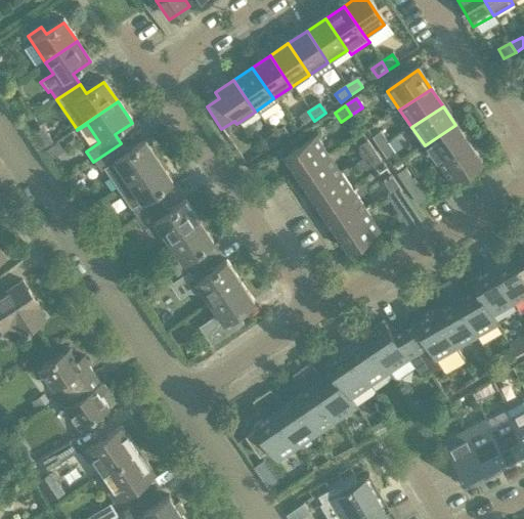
[(314,121),(308,112),(298,119),(304,127),(314,121)]
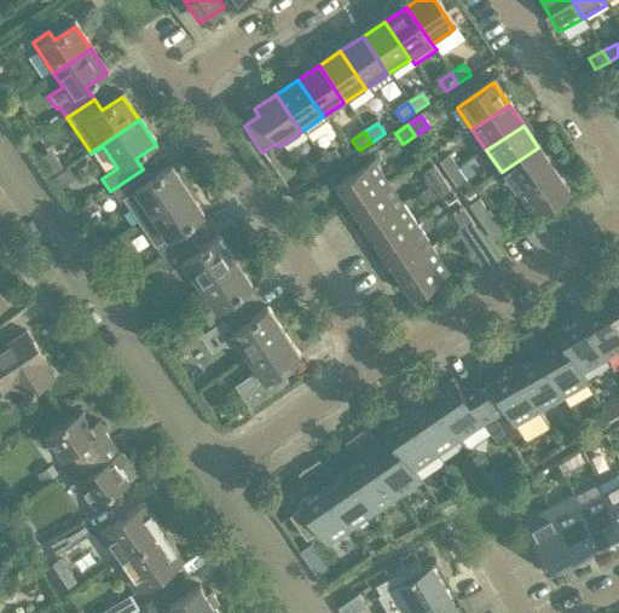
[(554,169),(538,148),(502,172),(518,194),(554,169)]
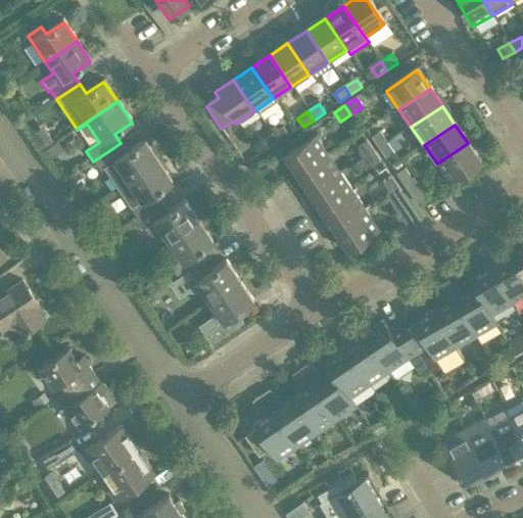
[(271,136),(277,145),(288,137),(282,129),(271,136)]
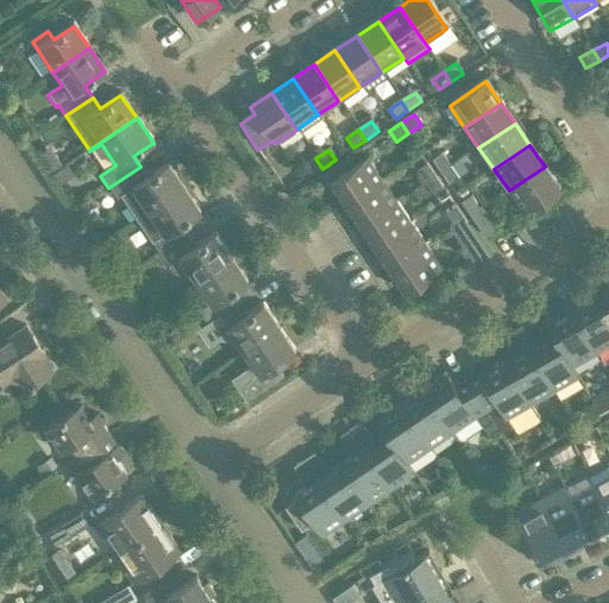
[(439,174),(449,168),(441,156),(432,162),(439,174)]
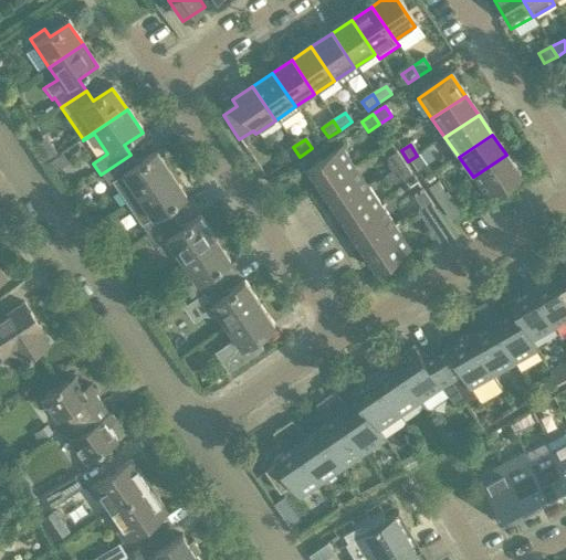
[(300,157),(293,147),(283,154),(289,164),(300,157)]
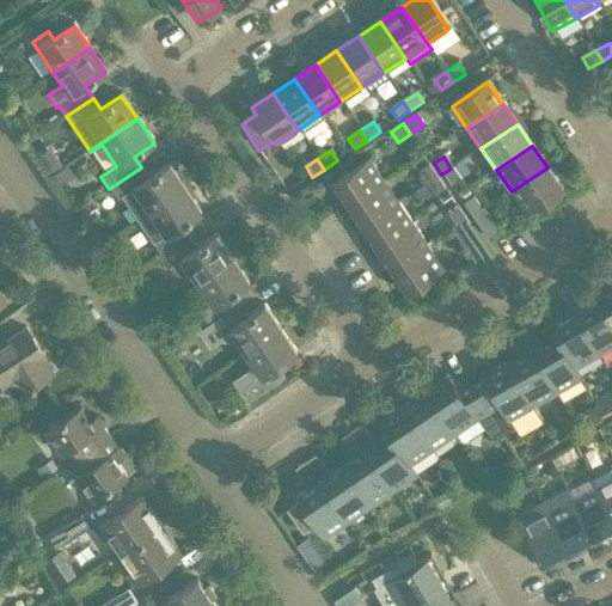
[(346,208),(383,184),(368,161),(331,187),(346,208)]
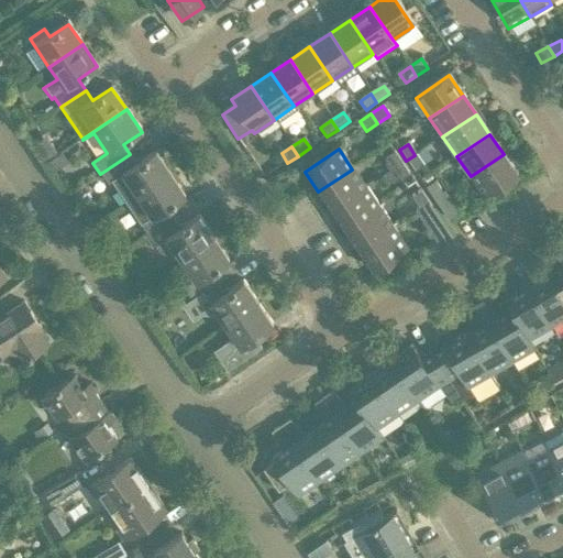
[(130,154),(100,174),(109,186),(112,184),(127,205),(170,175),(155,153),(138,165),(130,154)]
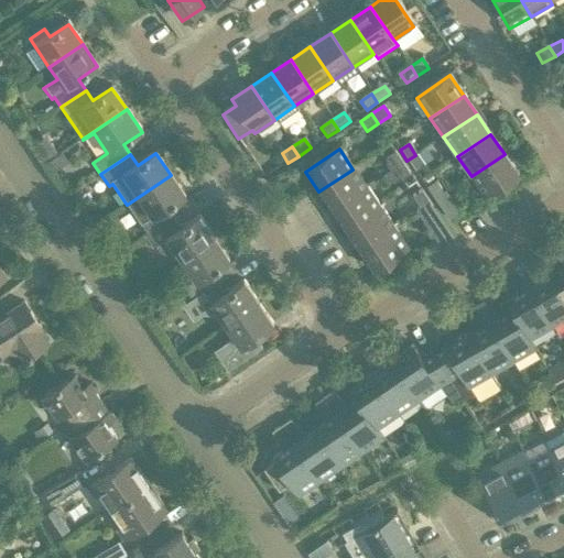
[(392,171),(402,164),(394,153),(384,160),(392,171)]
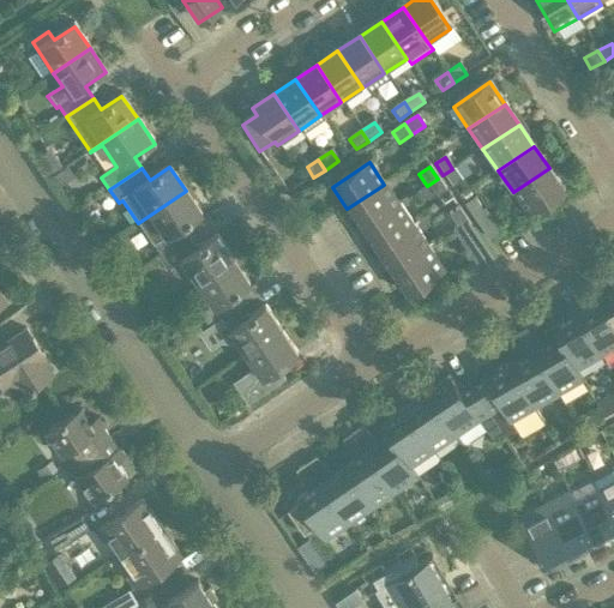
[(564,190),(549,168),(513,192),(528,215),(564,190)]
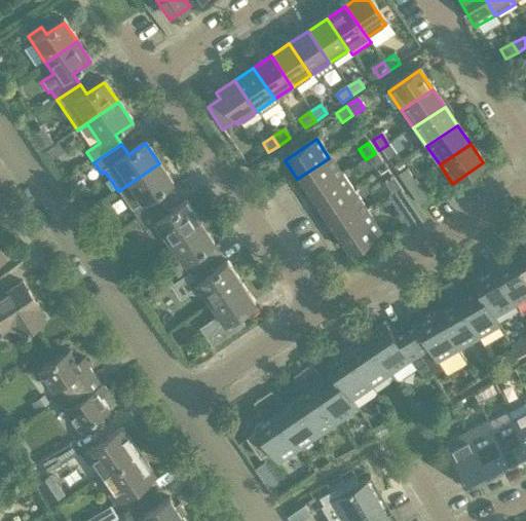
[(396,155),(387,145),(379,150),(387,161),(396,155)]
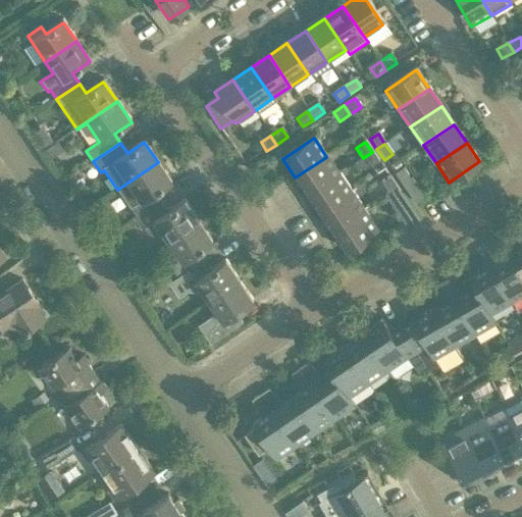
[(372,152),(363,158),(371,169),(380,163),(372,152)]
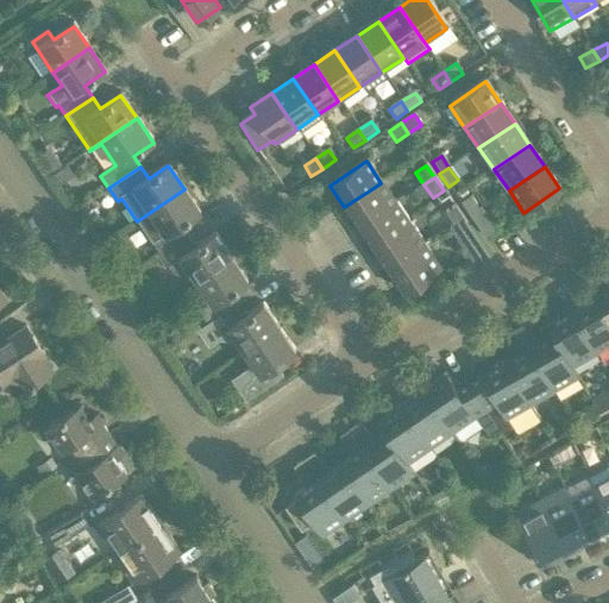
[(381,183),(344,207),(359,228),(395,203),(381,183)]
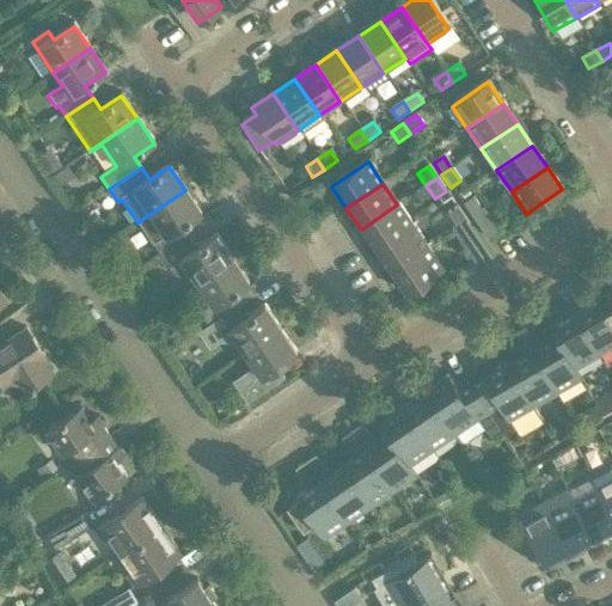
[(185,190),(138,222),(153,245),(161,257),(189,238),(181,226),(201,213),(185,190)]
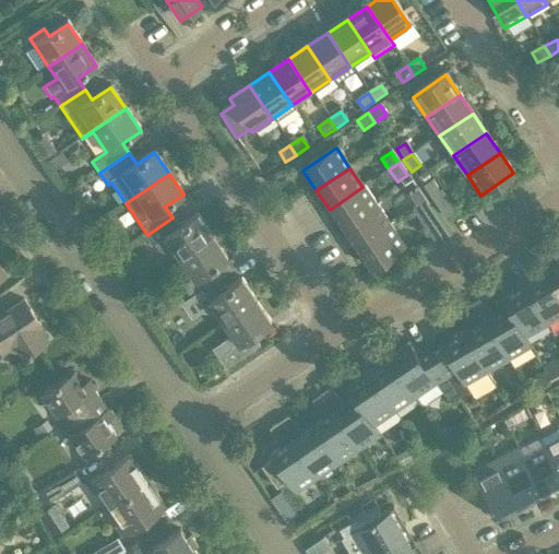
[(440,193),(439,193),(431,181),(423,188),(430,200),(440,193)]
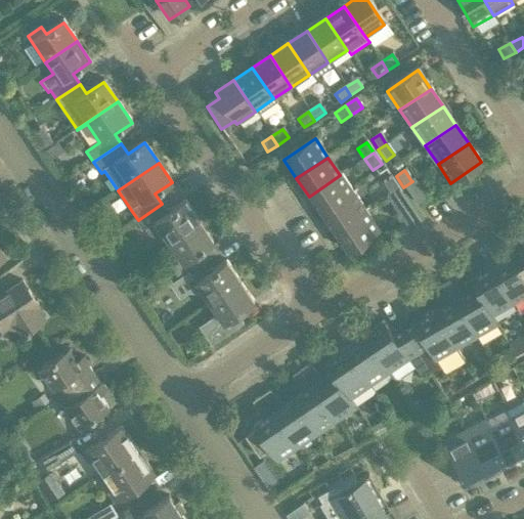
[(353,193),(340,175),(309,197),(321,215),(353,193)]
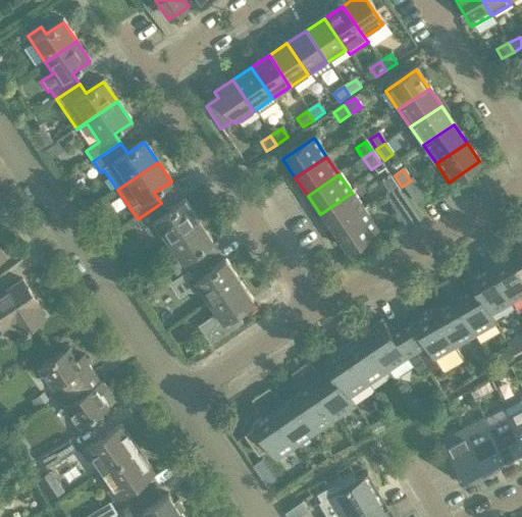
[(388,196),(398,190),(390,178),(381,185),(388,195),(388,196)]
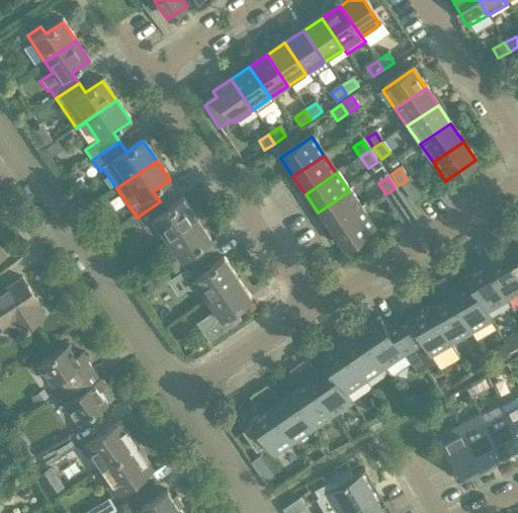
[(408,179),(399,185),(413,204),(423,197),(409,177),(407,179),(408,179)]
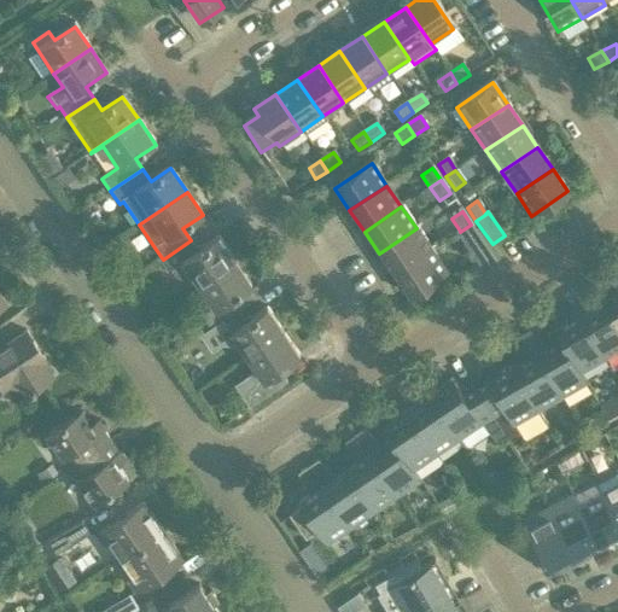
[(460,232),(460,231),(455,234),(483,275),(499,266),(471,225),(460,232)]
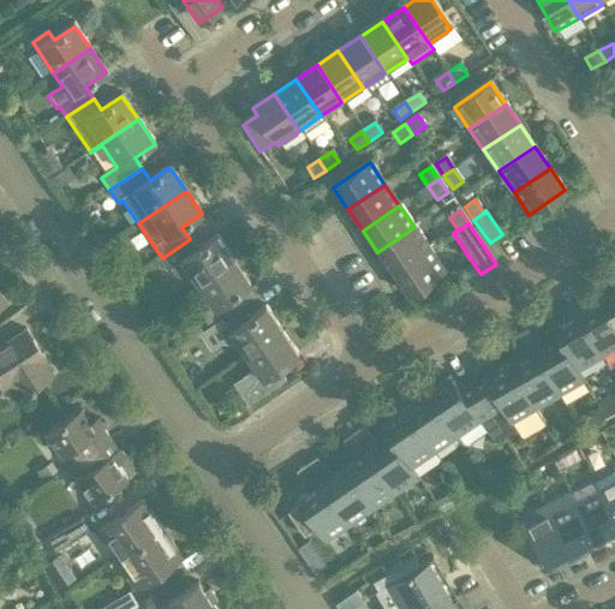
[(415,227),(377,252),(392,274),(429,249),(415,227)]
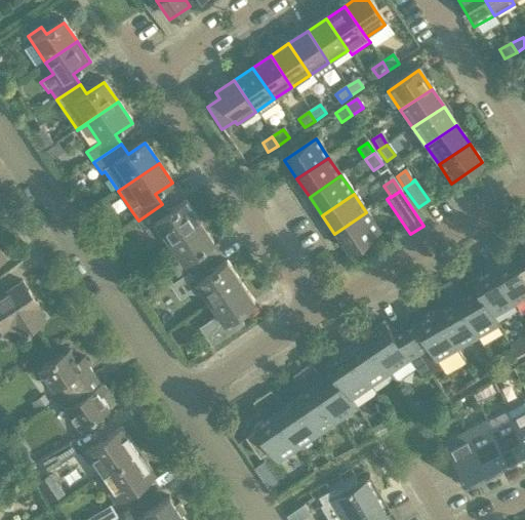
[(162,204),(138,221),(140,224),(136,226),(142,234),(145,232),(150,239),(155,240),(162,235),(168,244),(199,223),(186,202),(168,213),(162,204)]
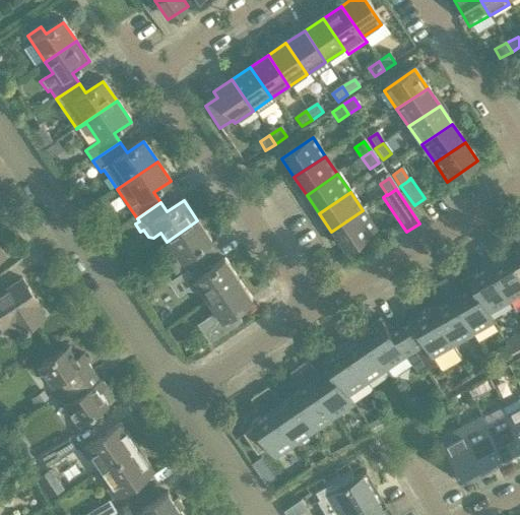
[(363,210),(331,232),(344,251),(376,230),(363,210)]
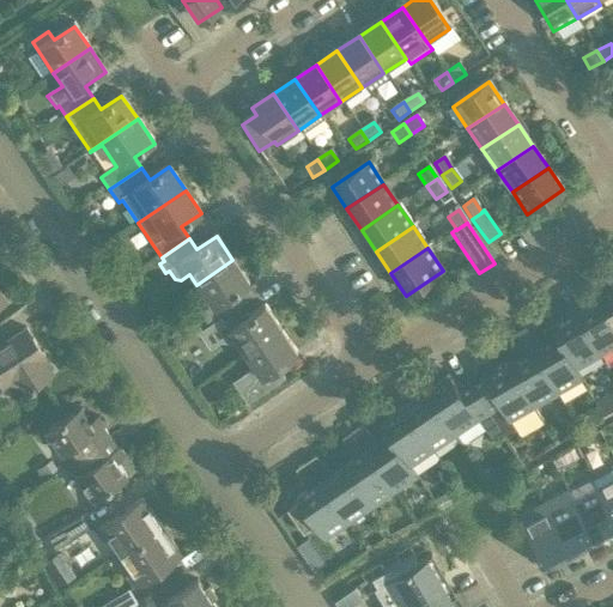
[(232,260),(196,285),(212,308),(200,317),(208,328),(208,329),(237,309),(229,297),(249,284),(232,260)]
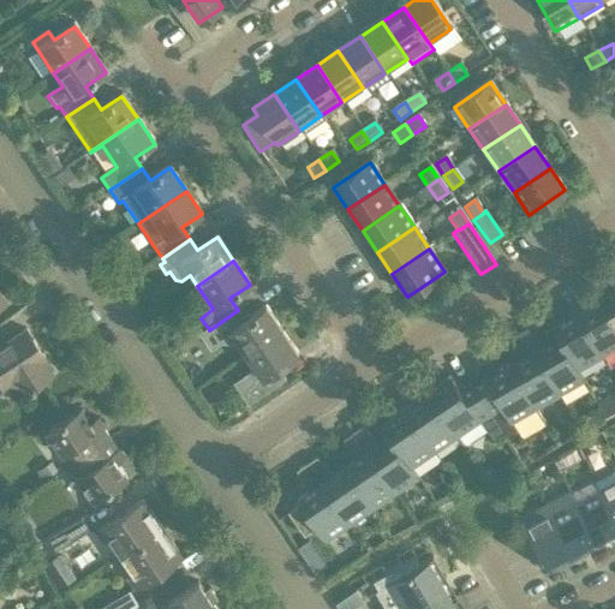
[(614,294),(603,303),(614,324),(614,294)]
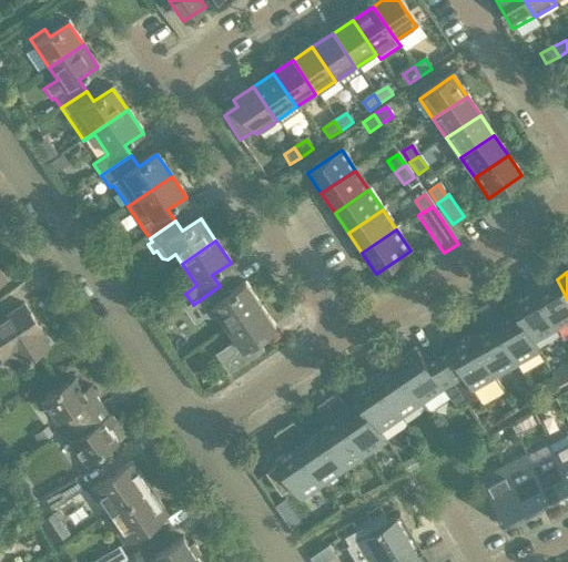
[(567,325),(567,299),(557,279),(535,292),(557,331),(567,325)]
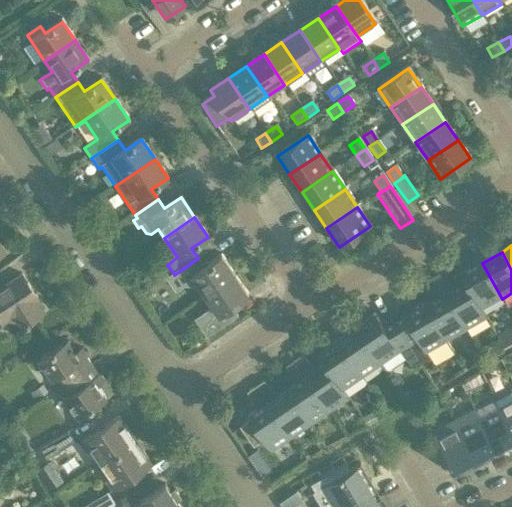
[(174,275),(174,274),(166,280),(175,293),(176,294),(184,289),(195,290),(198,288),(204,297),(234,276),(221,257),(205,267),(198,258),(174,275)]
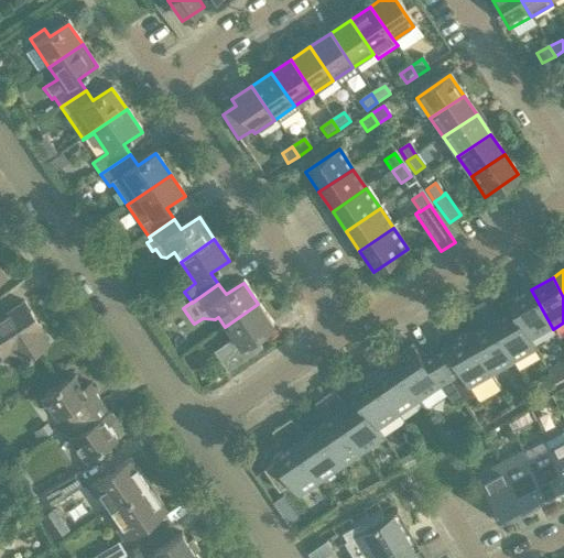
[(553,329),(531,290),(507,304),(511,313),(513,312),(531,342),(553,329)]
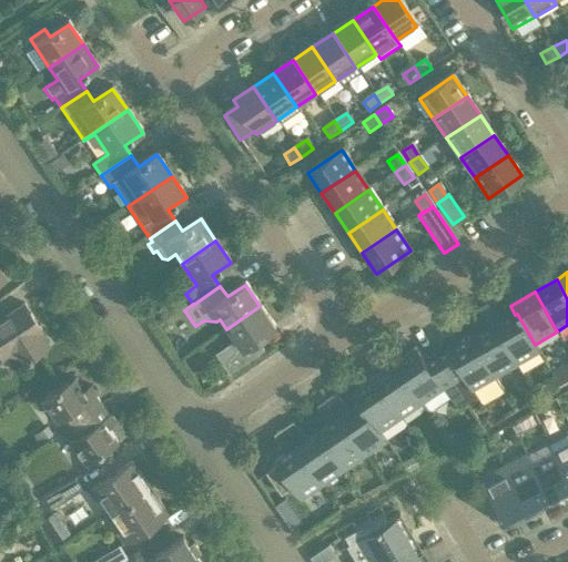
[(496,300),(474,309),(479,324),(503,314),(496,300)]
